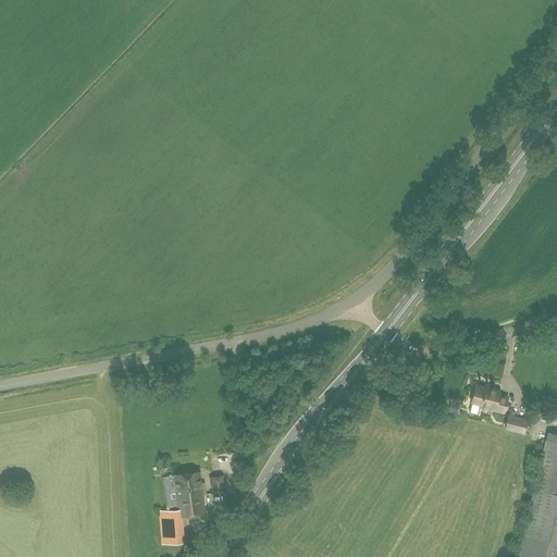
[(471,403),(480,405),(479,407),(503,412),(507,398),(497,395),(498,391),(475,385),(471,403)]
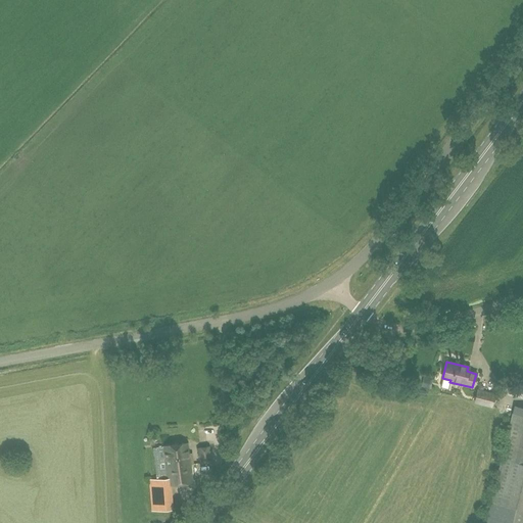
[(474,402),(491,408),(496,393),(478,388),(474,402)]
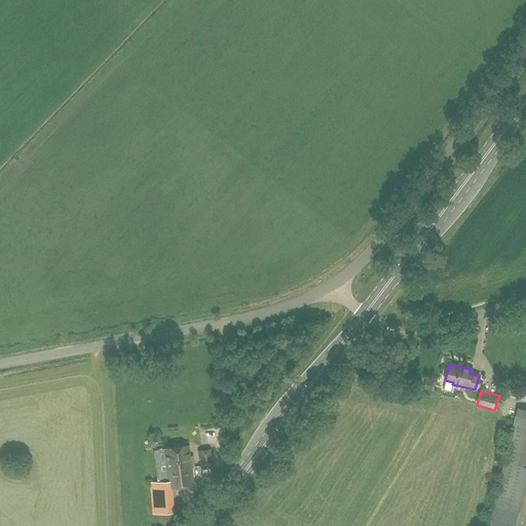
[(525,410),(517,408),(512,428),(501,426),(500,431),(505,433),(505,434),(511,435),(493,506),(525,514),(525,410)]
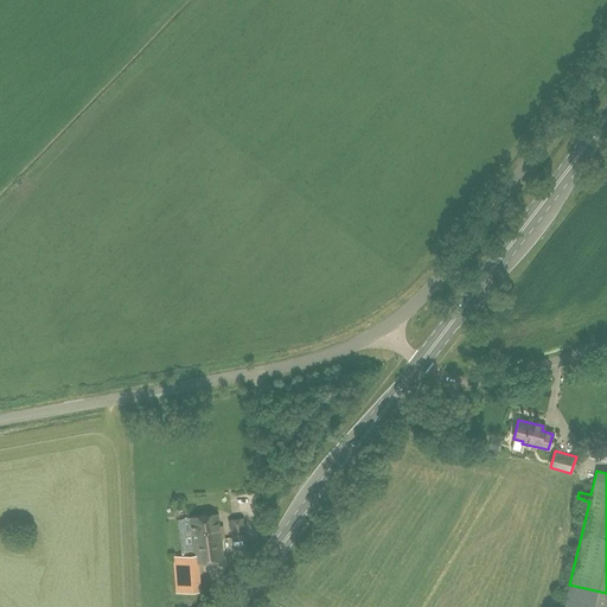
[(195,555),(174,556),(177,593),(198,590),(196,562),(223,558),(217,513),(190,517),(195,555)]
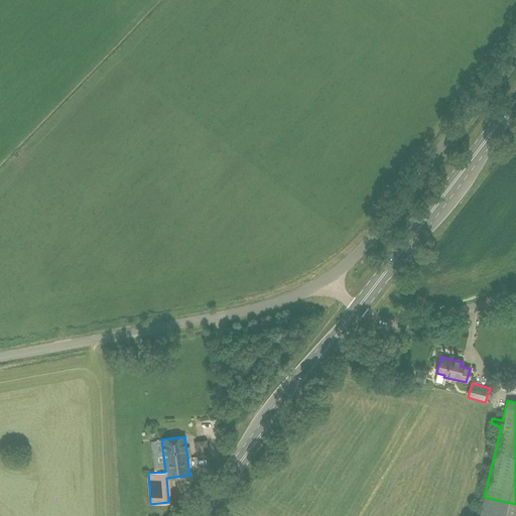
[(198,457),(209,456),(207,440),(196,441),(198,457)]
